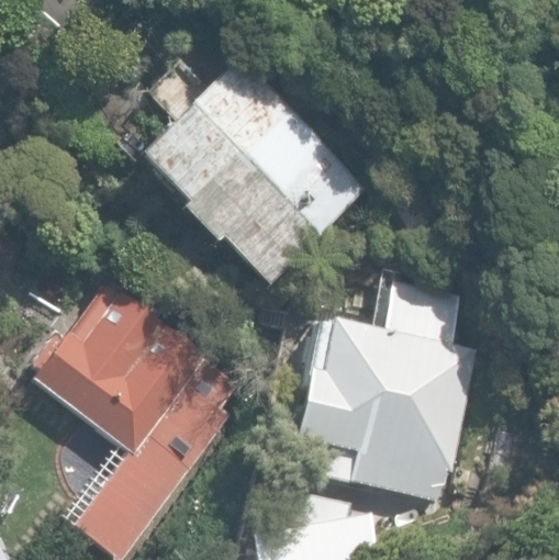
[(219,238),(266,288),(367,187),(237,56),(237,55),(203,88),(192,77),(165,104),(176,116),(135,156),(183,204),(178,210),(212,245),(219,238)]
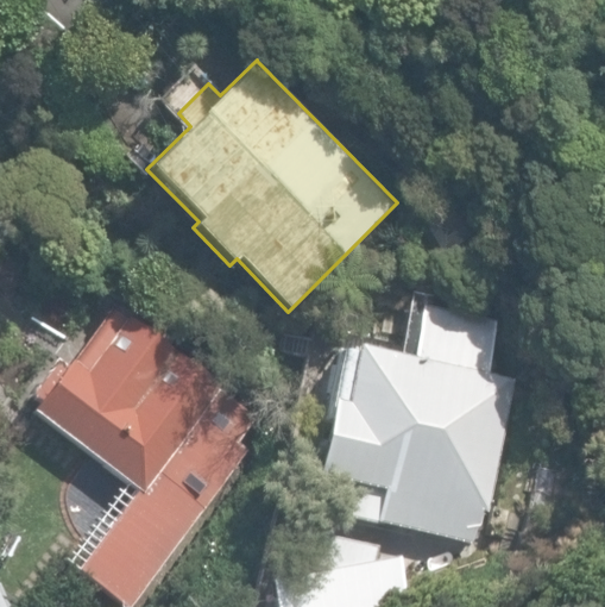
[(259,412),(113,301),(63,368),(56,363),(32,394),(41,400),(33,410),(138,488),(79,568),(130,606),(132,606),(252,448),(239,438),(259,412)]
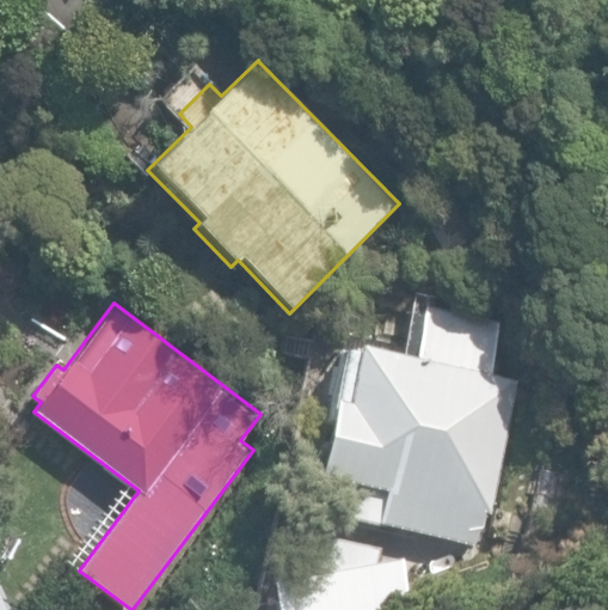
[(378,547),(417,555),(422,532),(483,547),(521,380),(492,374),(504,324),(427,306),(418,342),(410,340),(406,357),(358,346),(357,352),(345,349),(317,477),(341,483),(335,510),(384,522),(378,547)]
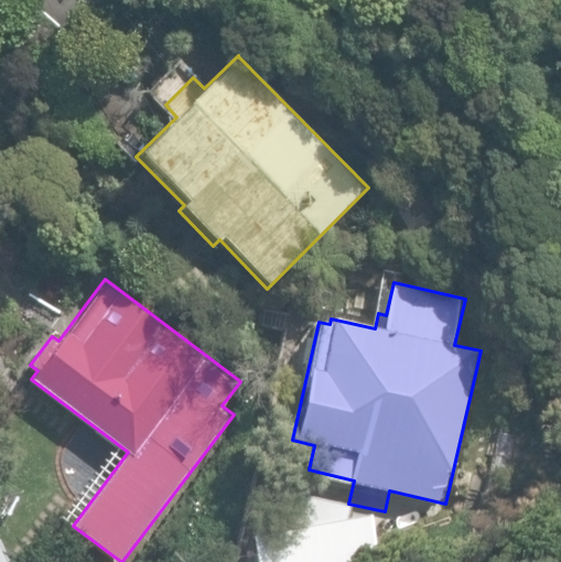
[(249,561),(298,561),(301,531),(252,528),(249,561)]
